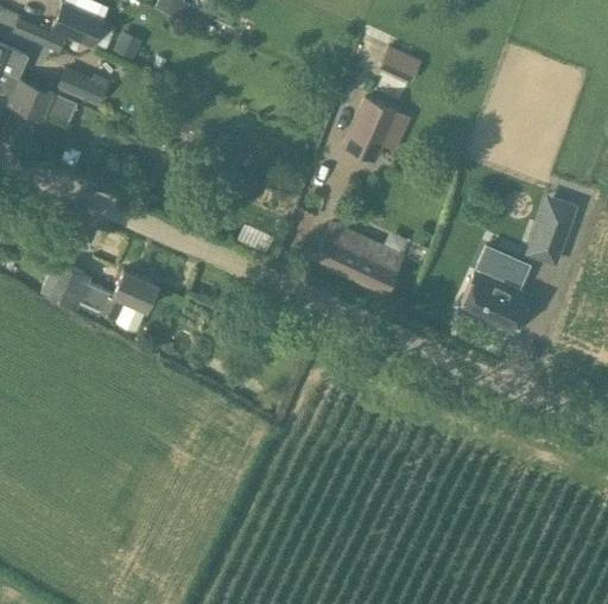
[(158,0),(156,7),(177,18),(184,0),(158,0)]
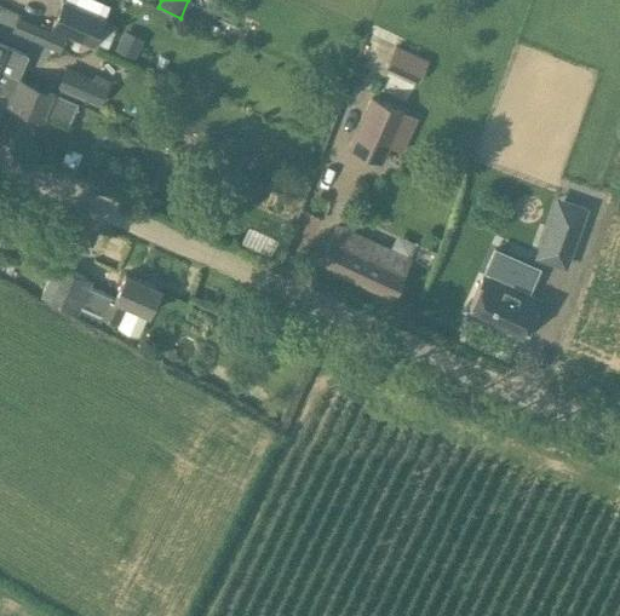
[(104,23),(63,6),(53,29),(93,47),(104,23)]
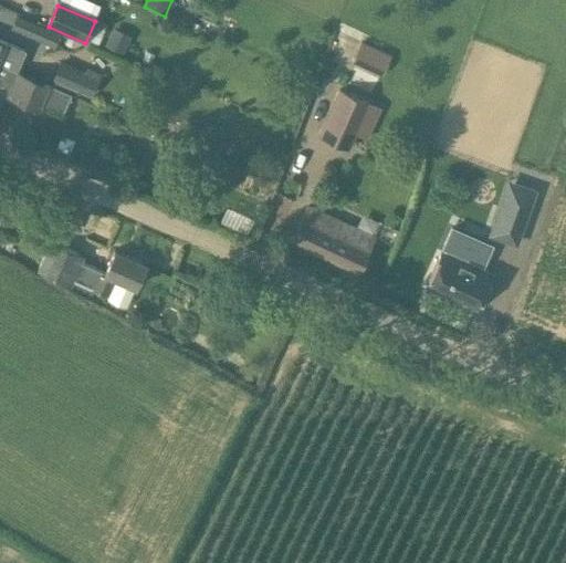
[(37,28),(32,40),(50,48),(55,35),(37,28)]
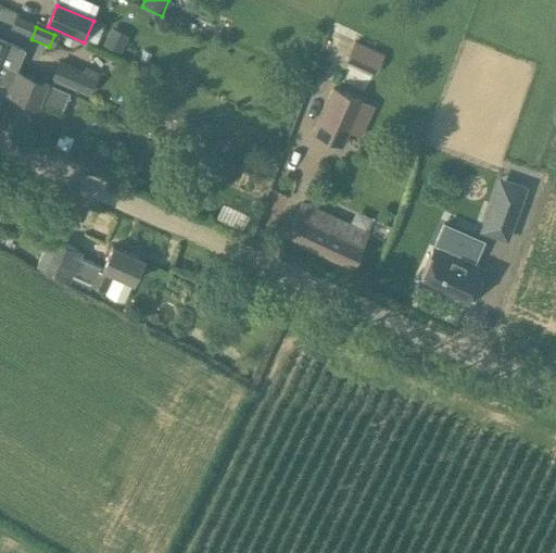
[(109,30),(105,49),(125,53),(129,35),(109,30)]
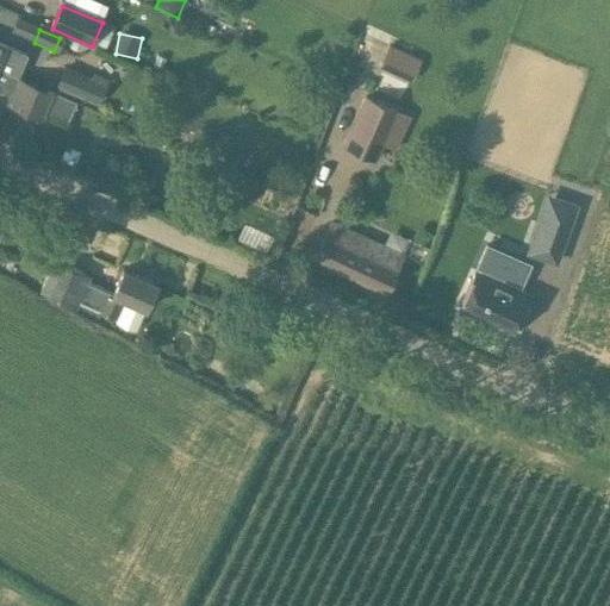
[(0,72),(19,80),(19,79),(18,79),(27,58),(0,47),(0,72)]
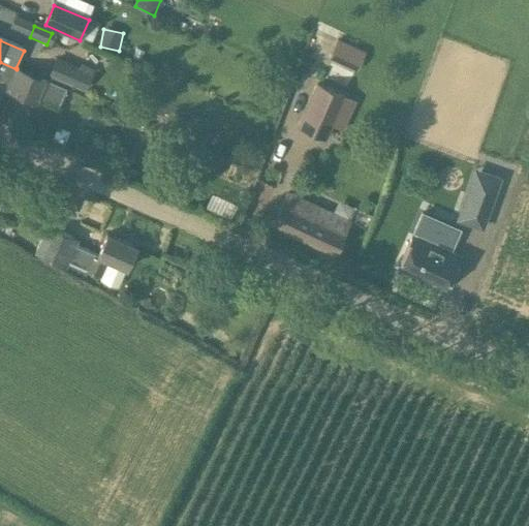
[(331,60),(360,72),(368,53),(339,40),(331,60)]
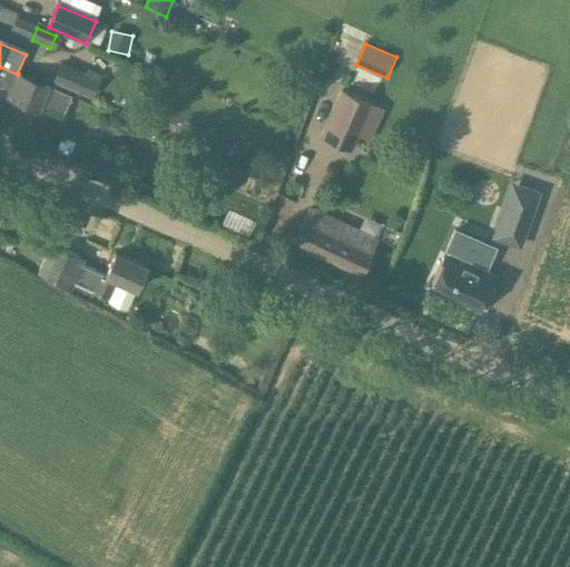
[(45,81),(71,94),(80,75),(52,62),(45,81)]
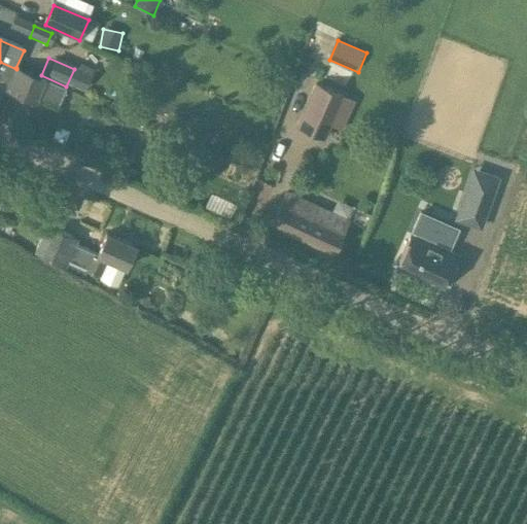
[(0,62),(0,82),(1,83),(2,80),(9,84),(6,93),(36,106),(47,82),(16,68),(16,69),(0,62)]
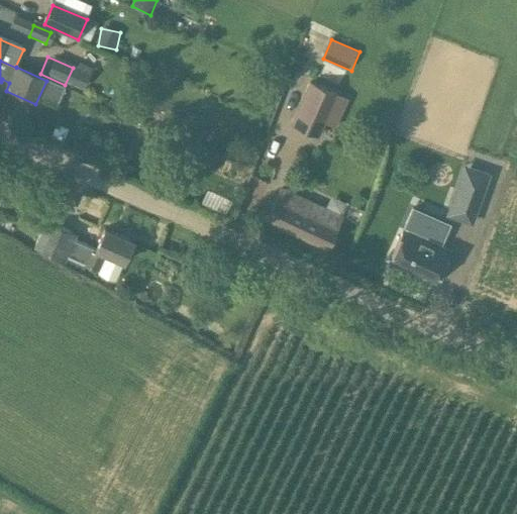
[(335,98),(309,86),(291,126),(317,138),(335,98)]
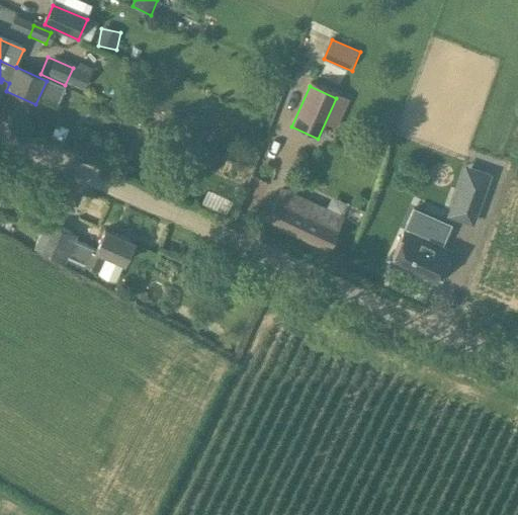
[(181,143),(176,153),(193,161),(198,150),(181,143)]
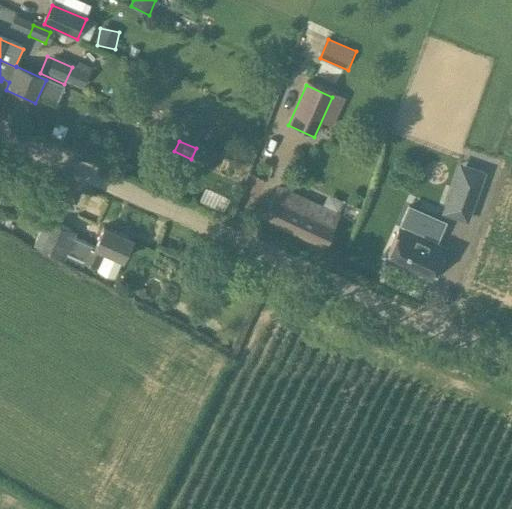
[(470,224),(488,173),(461,163),(442,214),(470,224)]
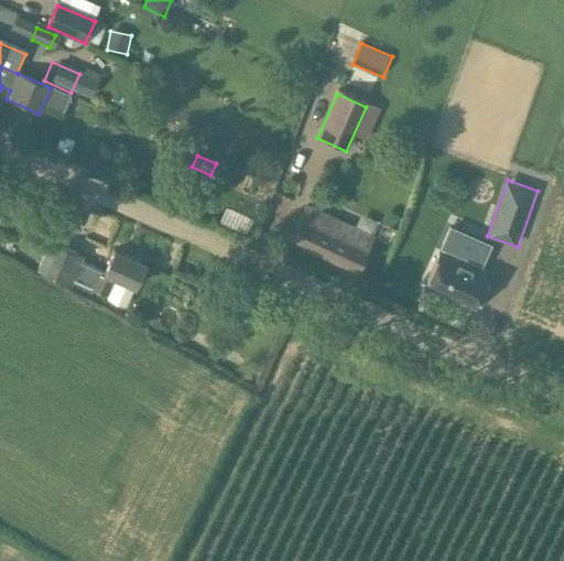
[(305,209),(291,243),(356,272),(371,239),(305,209)]
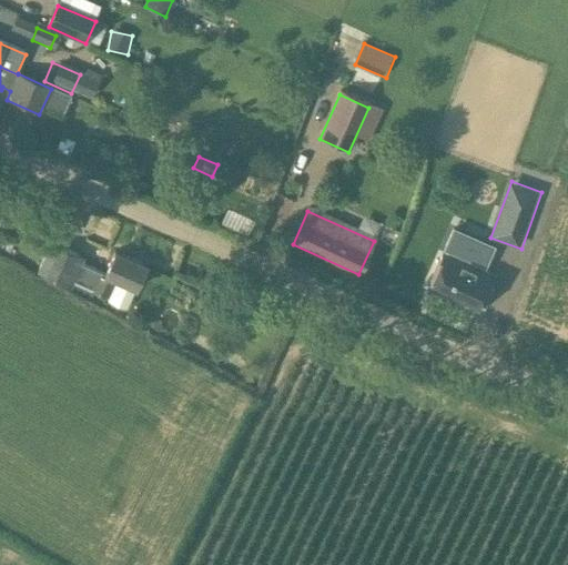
[(446,253),(482,269),(485,270),(495,248),(452,229),(442,251),(446,253)]
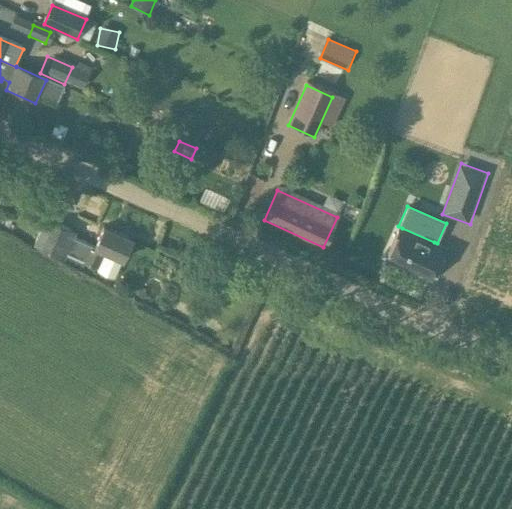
[(44,220),(33,247),(64,260),(75,234),(44,220)]
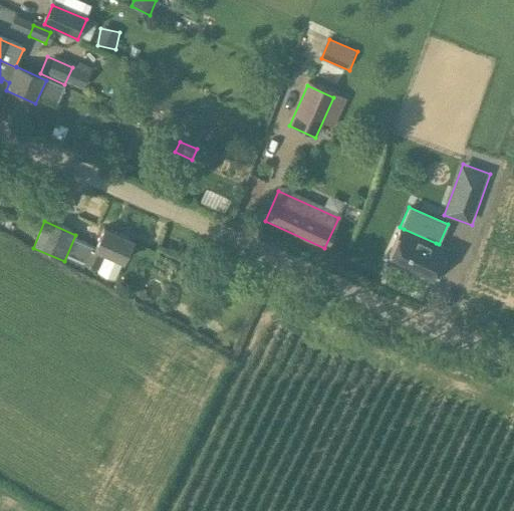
[(81,264),(97,271),(103,255),(122,263),(132,242),(103,229),(94,249),(89,246),(81,264)]
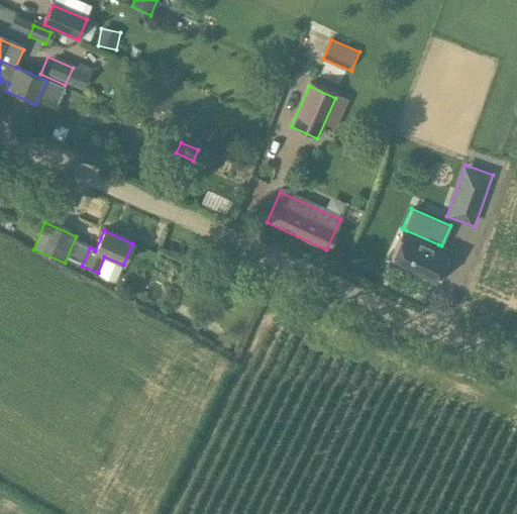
[(370,270),(428,296),(442,266),(384,239),(370,270)]
